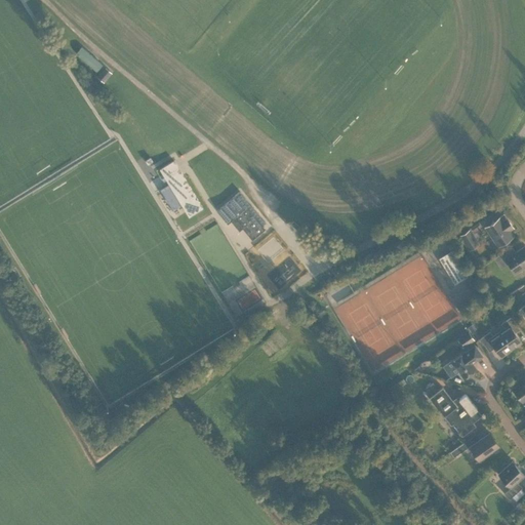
[(75,53),(96,71),(103,64),(81,46),(75,53)]
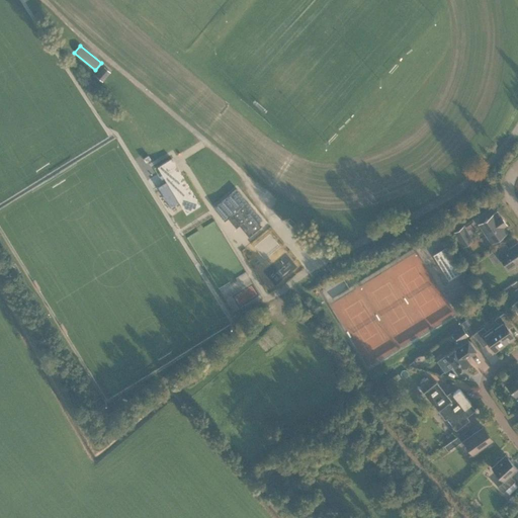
[(96,75),(102,81),(110,72),(104,66),(96,75)]
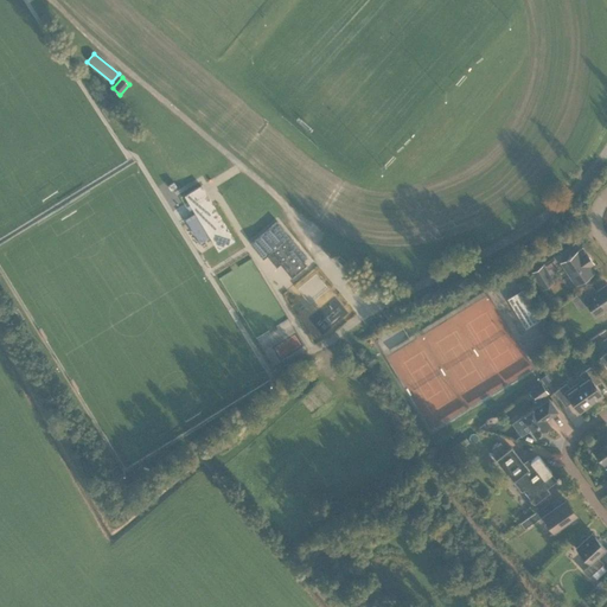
[(215,244),(218,250),(235,240),(212,204),(200,184),(184,195),(195,212),(215,244)]
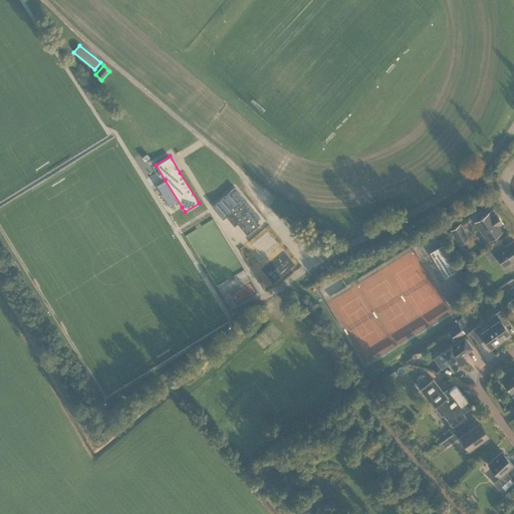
[(223,218),(226,215),(234,225),(237,222),(247,234),(260,223),(257,219),(260,217),(235,186),(212,205),(223,218)]
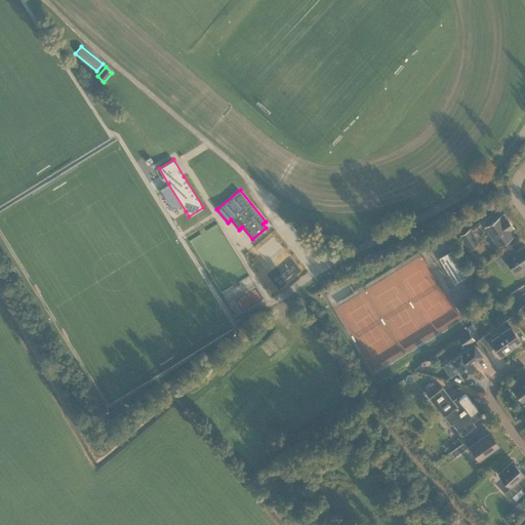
[(499,216),(485,226),(496,243),(503,238),(505,239),(507,239),(513,235),(509,229),(513,226),(509,219),(505,223),(499,216)]
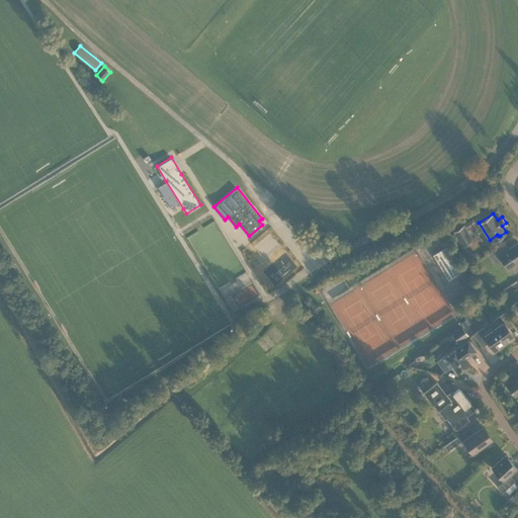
[(453,232),(462,246),(472,239),(463,225),(453,232)]
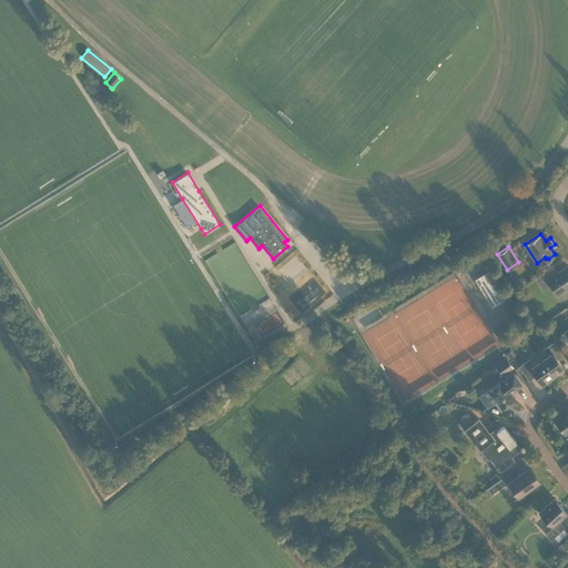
[(557,294),(567,286),(567,264),(558,271),(554,265),(534,279),(539,286),(547,281),(557,294)]
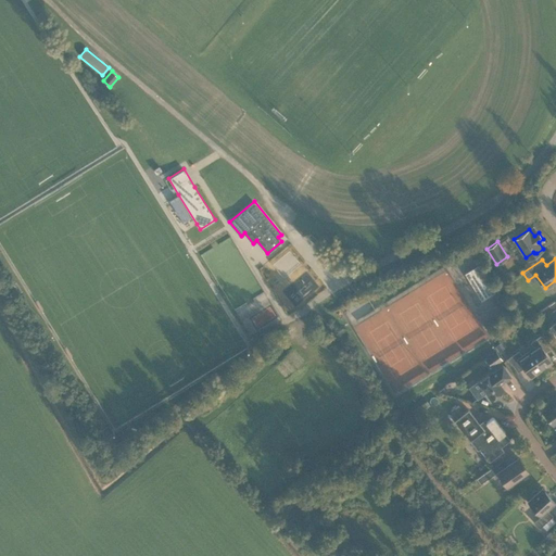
[(481,300),(494,291),(478,264),(465,273),(481,300)]
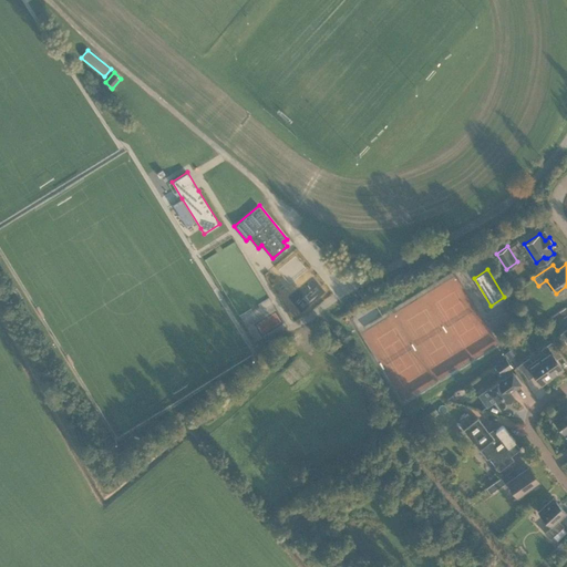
[(505,298),(500,301),(509,317),(515,315),(505,298)]
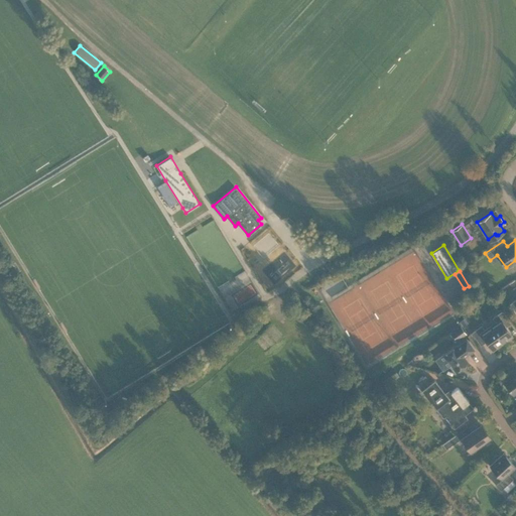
[(496,321),(490,326),(502,342),(512,335),(506,327),(511,323),(502,310),(493,317),(496,321)]
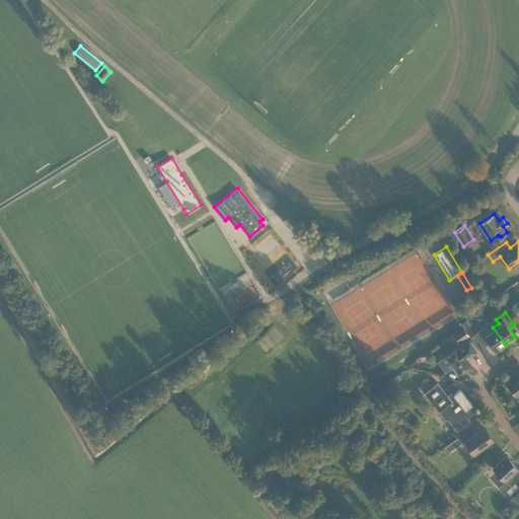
[(471,323),(468,318),(462,322),(466,327),(471,323)]
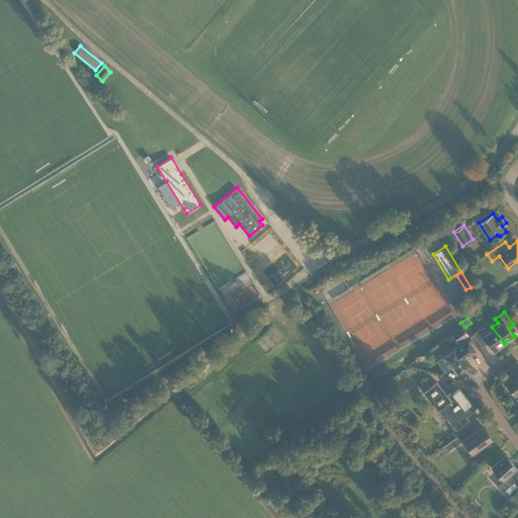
[(494,350),(504,343),(492,327),(487,331),(483,326),(473,333),(483,346),(488,342),(494,350)]
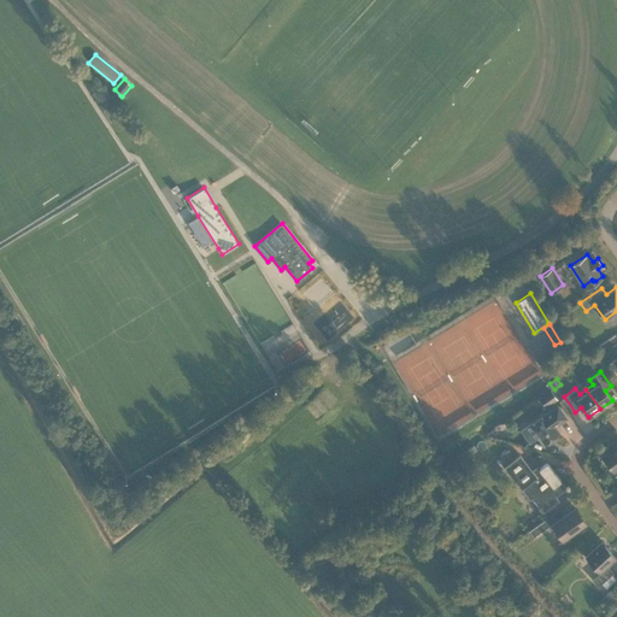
[(551,389),(538,398),(545,407),(558,399),(551,389)]
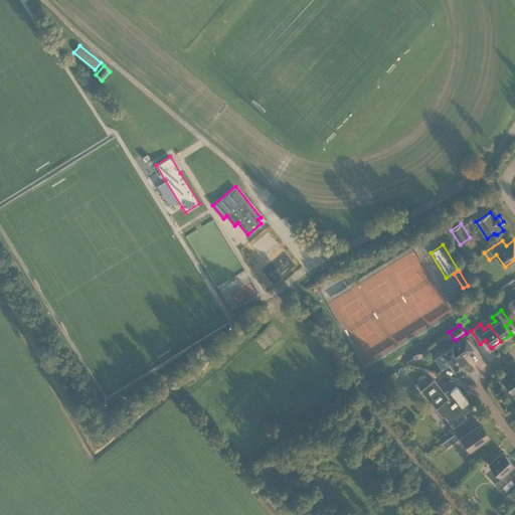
[(442,353),(455,370),(468,361),(464,355),(473,348),(466,338),(456,345),(455,344),(442,353)]
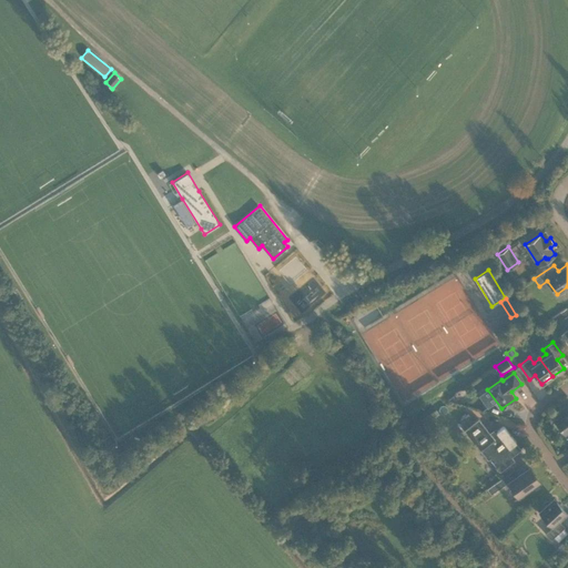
[(464,388),(459,387),(455,391),(453,395),(456,399),(462,399),(465,397),(467,393),(464,388)]
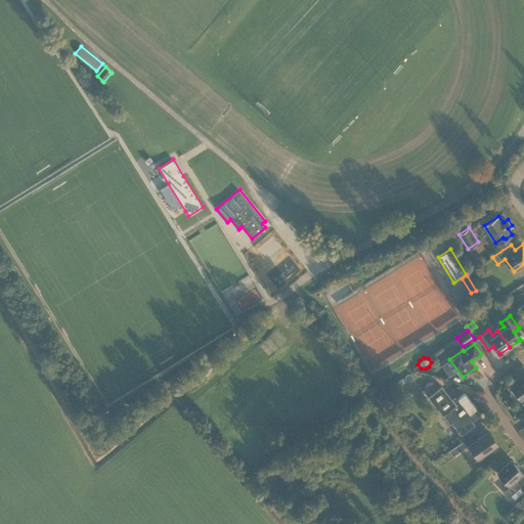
[(512,387),(521,400),(523,397),(523,375),(521,378),(522,379),(512,387)]
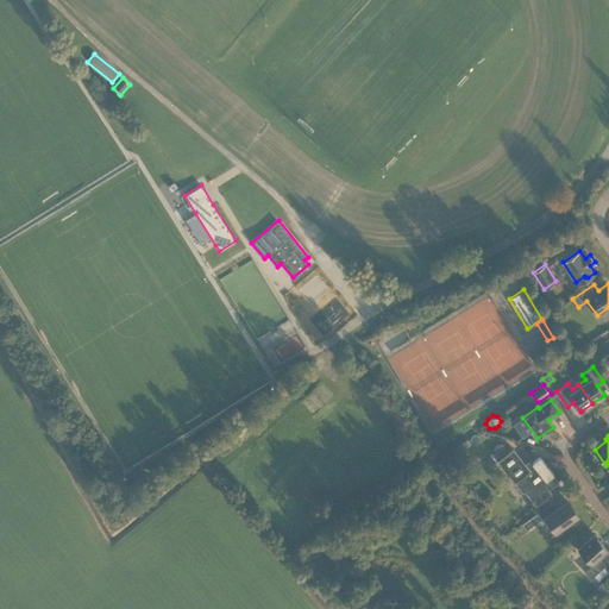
[(498,456),(507,449),(502,443),(493,449),(498,456)]
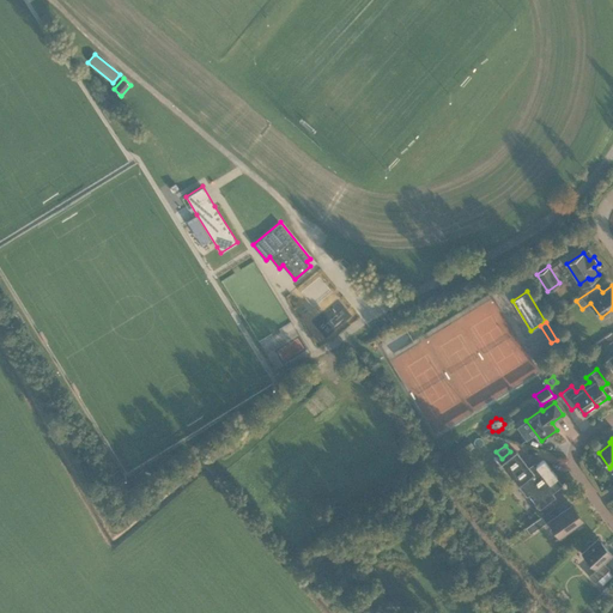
[(540,508),(556,496),(552,492),(563,484),(557,477),(544,459),(535,465),(534,463),(529,467),(516,450),(501,462),(526,495),(528,493),(540,508)]
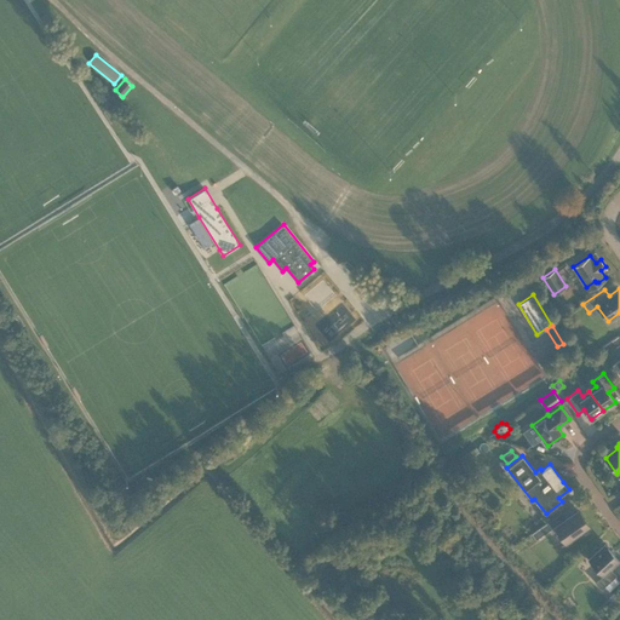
[(555,527),(566,543),(590,527),(578,511),(555,527)]
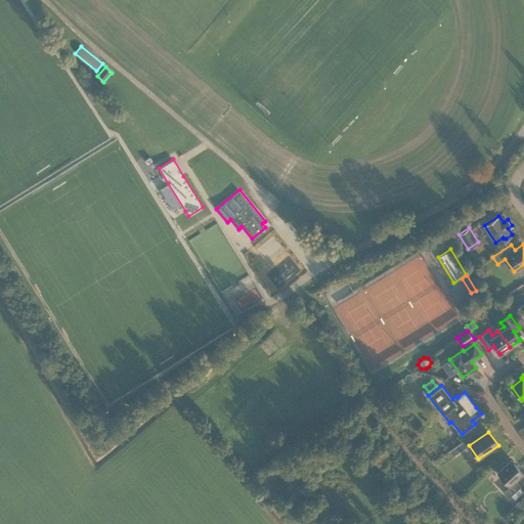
[(449,449),(453,455),(466,446),(463,440),(449,449)]
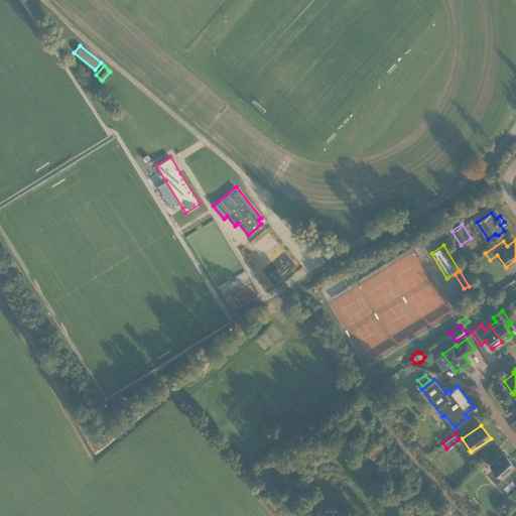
[(503,453),(495,460),(490,465),(502,479),(495,485),(500,490),(513,478),(508,473),(515,466),(503,453)]
